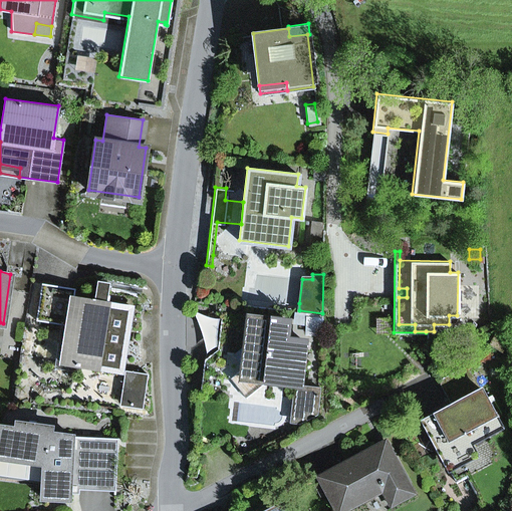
[(95,291),(108,293),(110,282),(97,280),(95,291)]
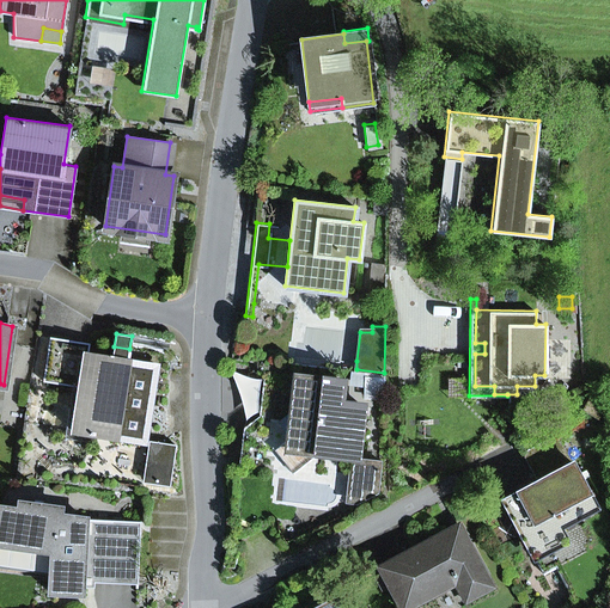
[(89,342),(49,336),(42,380),(72,384),(79,385),(72,430),(84,431),(84,434),(96,436),(96,434),(144,441),(156,363),(128,360),(129,349),(114,347),(113,357),(86,352),(89,342)]
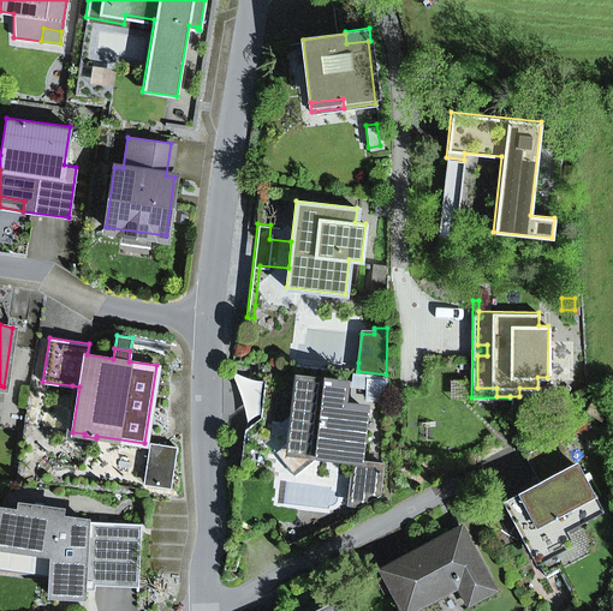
[(249,430),(277,432),(278,418),(268,417),(273,376),(263,375),(259,415),(243,429),(238,466),(244,467),(249,430)]
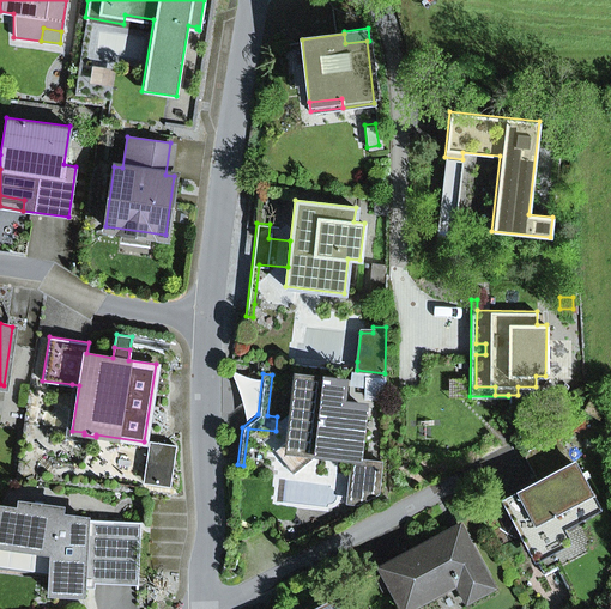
[(342,381),(272,373),(272,375),(267,415),(277,416),(276,431),(248,428),(243,466),(243,467),(314,475),(316,454),(351,457),(356,457),(362,405),(339,402),(342,381)]
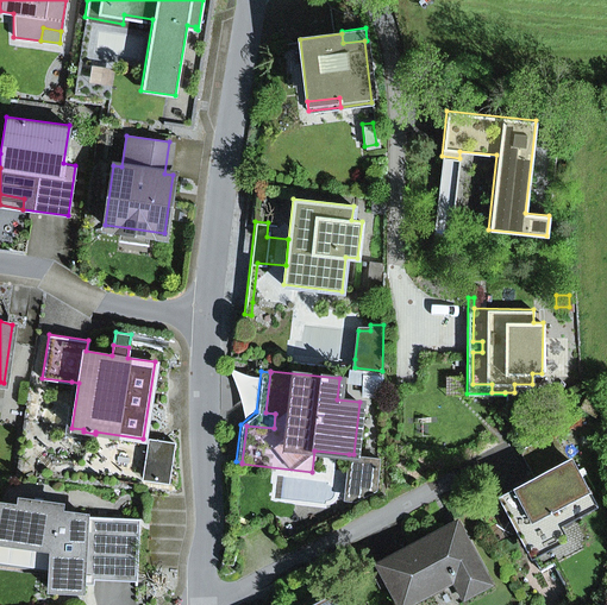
[(83,429),(72,428),(79,383),(72,382),(63,434),(94,439),(95,434),(83,432),(83,429)]
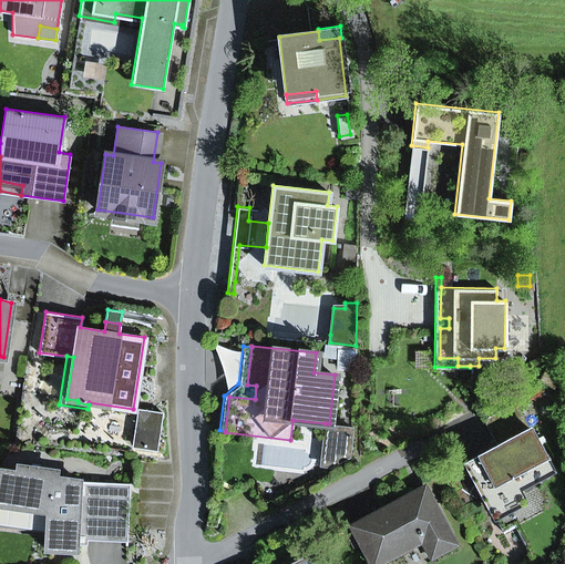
[(538,379),(552,386),(557,375),(544,368),(538,379)]
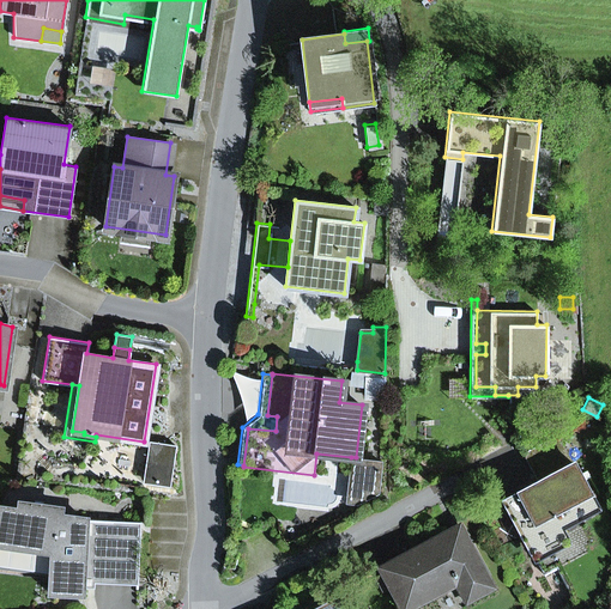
[(524,451),(538,480),(572,462),(555,436),(524,451)]
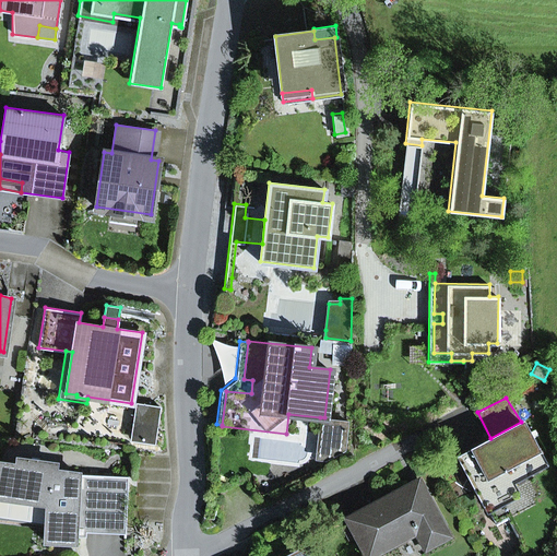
[(160,405),(135,401),(129,439),(154,442),(160,405)]
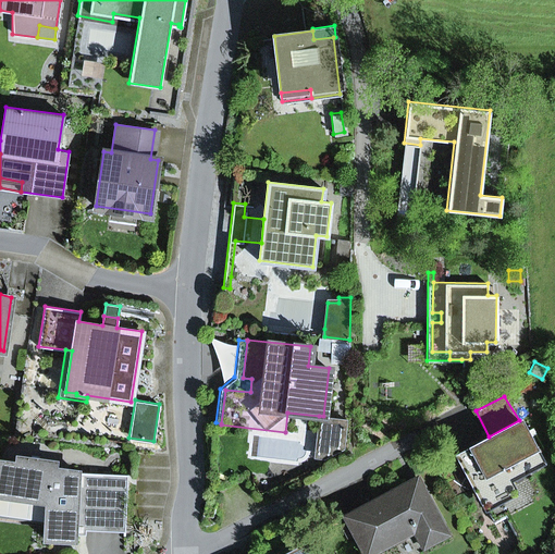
[(345,419),(323,416),(319,416),(315,456),(322,457),(342,447),(345,419)]
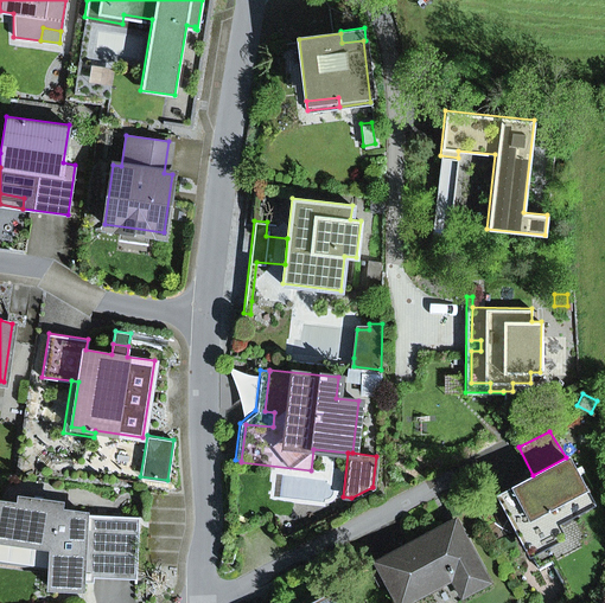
[(591,502),(567,456),(566,457),(533,475),(496,494),(521,540),(555,521),(591,502)]
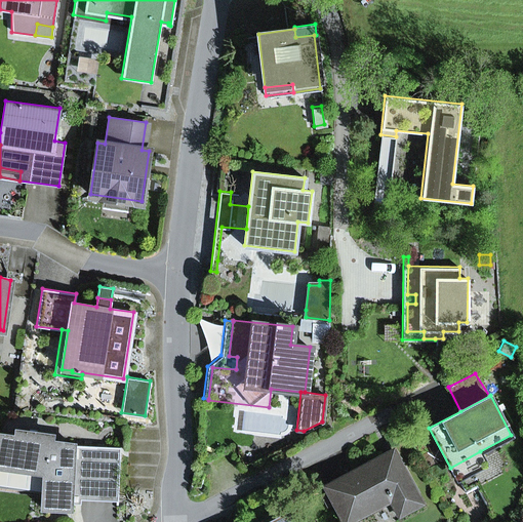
[(79,492),(79,495),(117,497),(119,446),(73,444),(50,441),(51,435),(16,430),(15,436),(0,433),(0,466),(44,473),(43,489),(42,508),(70,509),(70,492),(79,492)]
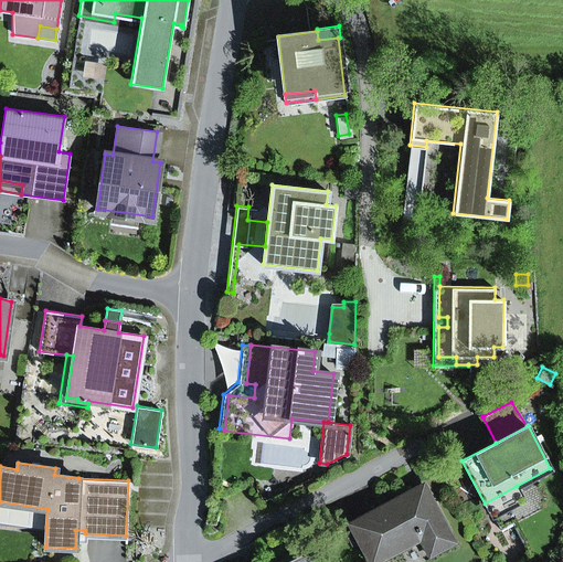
[(425,487),(422,483),(401,495),(403,499),(425,487)]
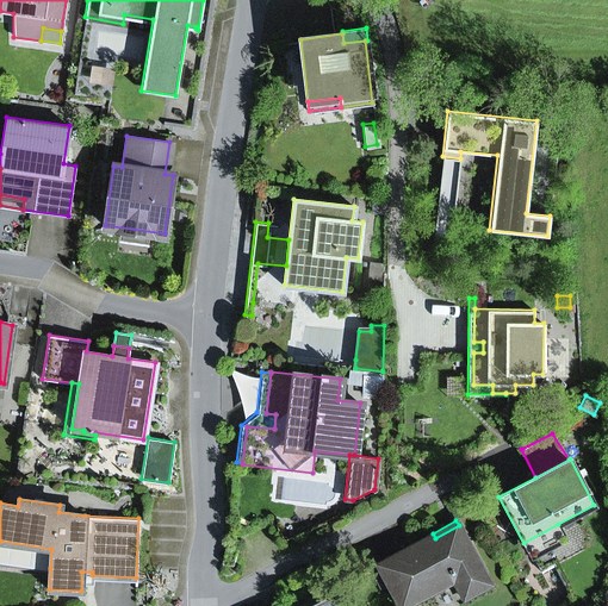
[(523,543),(531,556),(565,538),(558,524),(523,543)]
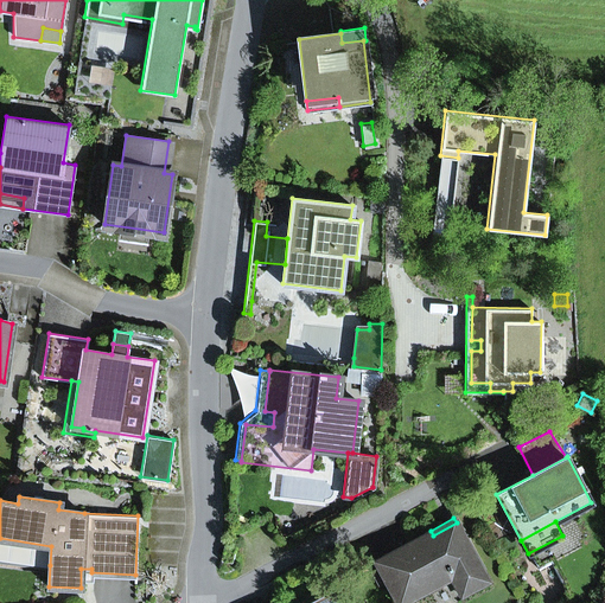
[(433,536),(431,531),(375,560),(397,602),(401,602),(451,576),(460,594),(488,579),(457,523),(433,536)]
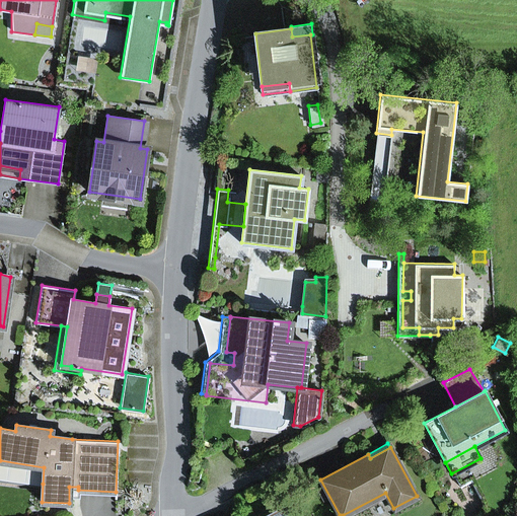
[(0,477),(43,484),(44,467),(0,460),(0,477)]
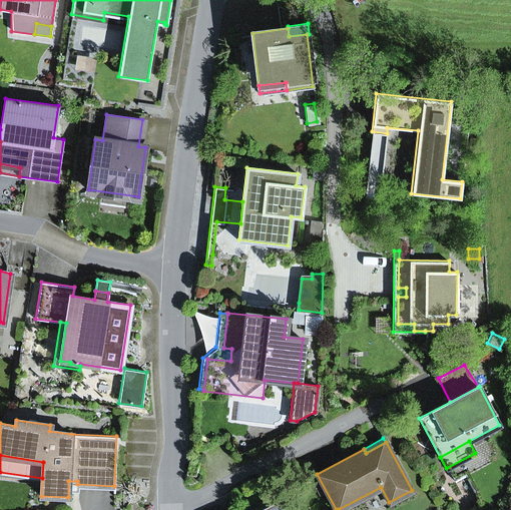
[(188,455),(184,473),(195,475),(199,457),(188,455)]
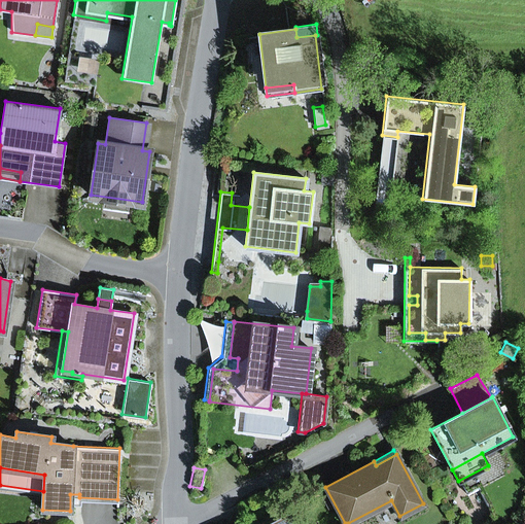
[(291,523),(286,513),(265,523),(291,523)]
